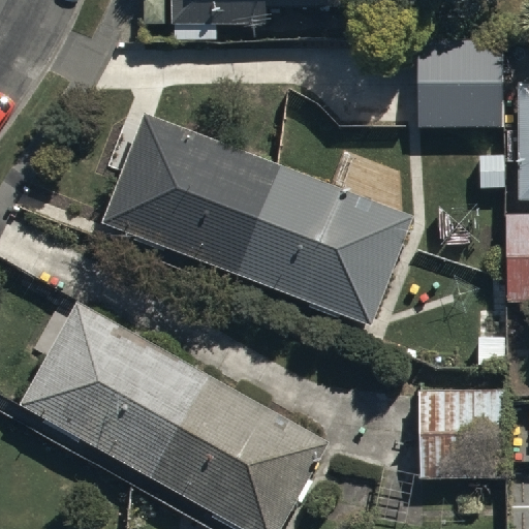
[(343,0),(173,0),(174,22),(268,21),(268,6),(344,4),(343,0)]
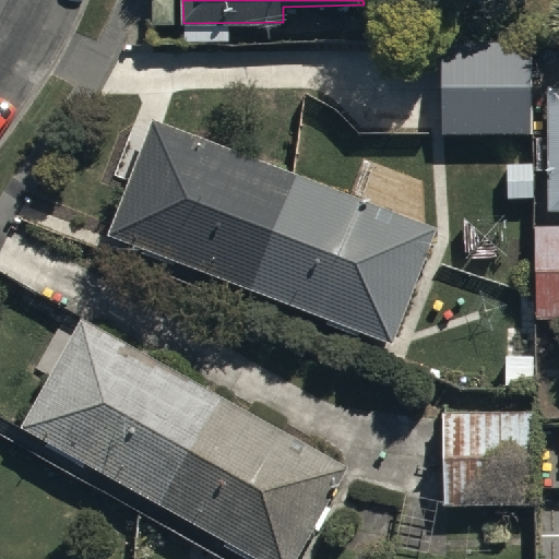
[(536,36),(442,38),(445,137),(538,133),(536,36)]
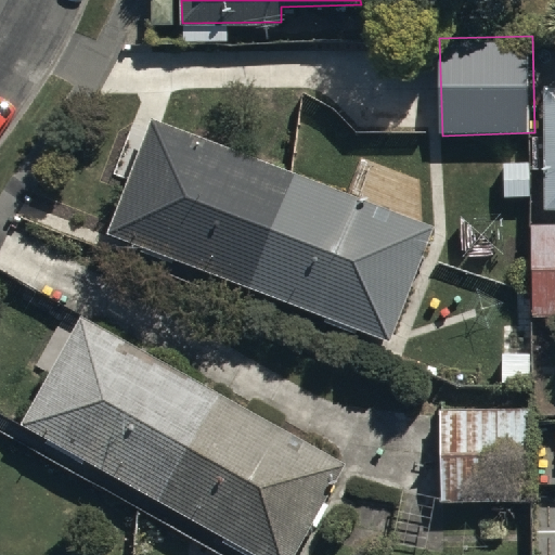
[(554,80),(543,81),(546,208),(554,207),(554,80)]
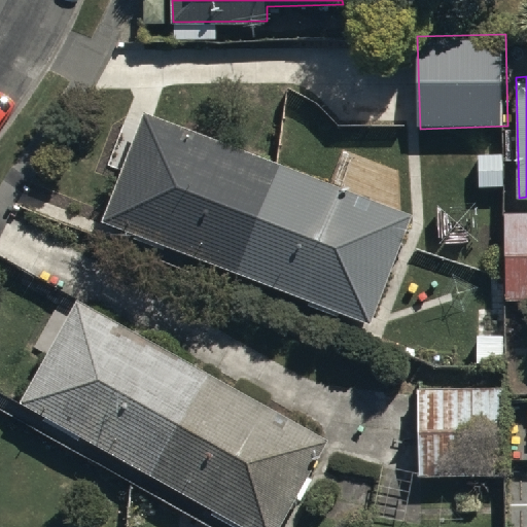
[(412,210),(146,112),(106,222),(371,320),(412,210)]
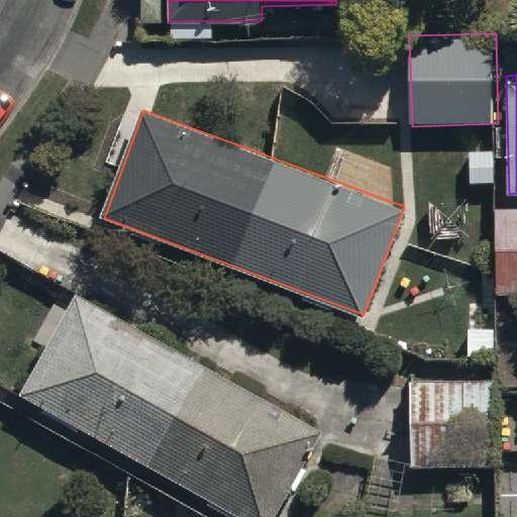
[(497,207),(497,293),(516,293),(516,195),(500,195),(500,207),(497,207)]
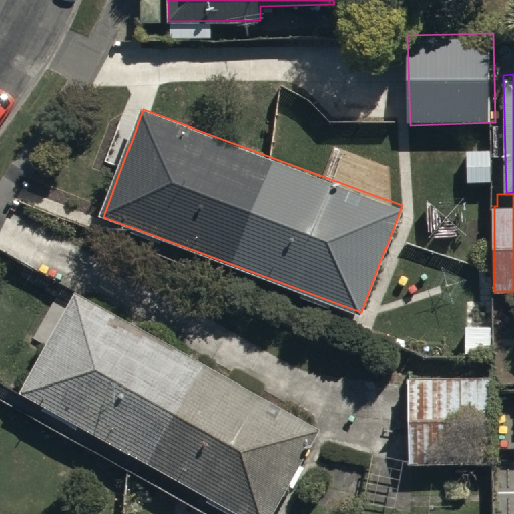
[(271,513),(320,429),(79,291),(23,389),(242,513),(271,513)]
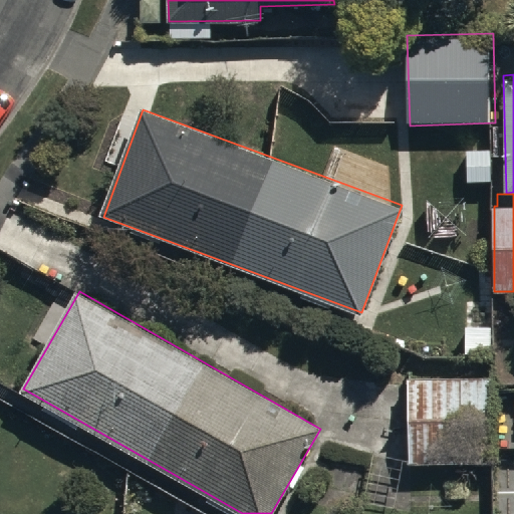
[(470,370),(407,372),(410,465),(472,463),(470,370)]
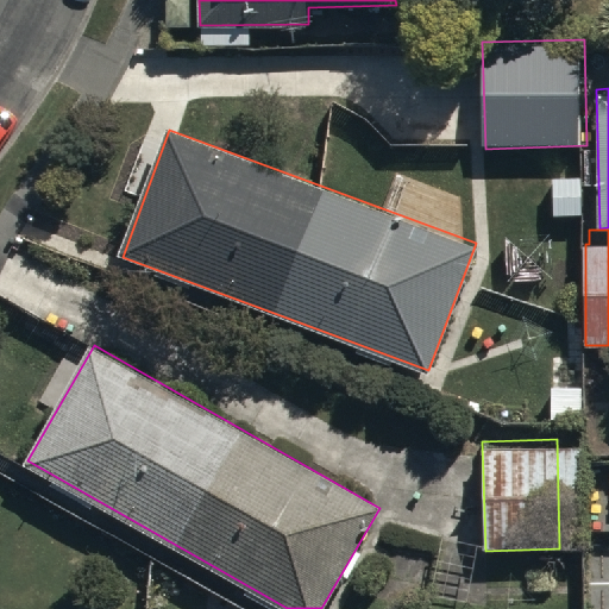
All buildings are outlined.
